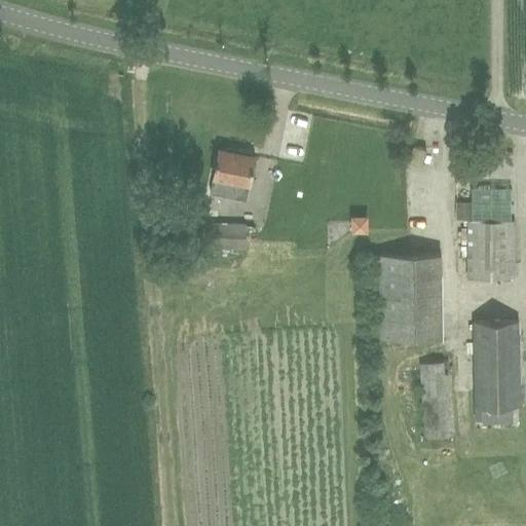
[(422,165),(426,149),(413,146),(409,162),(422,165)]
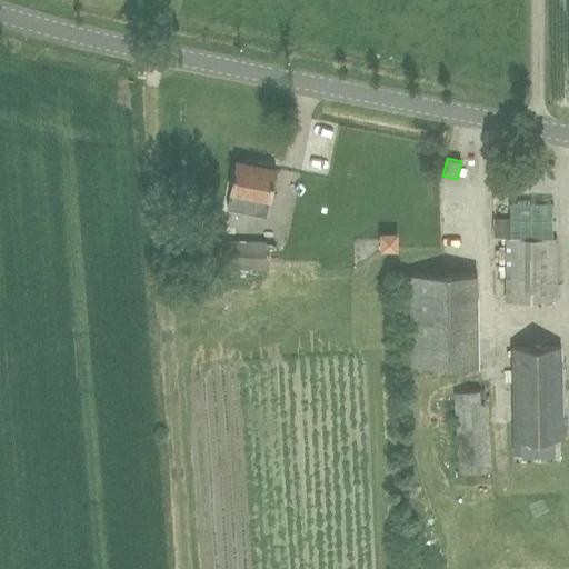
[(258,165),(237,160),(230,191),(231,191),(228,208),(266,216),(269,199),(270,199),(276,168),(271,167),(271,163),(259,161),(258,165)]
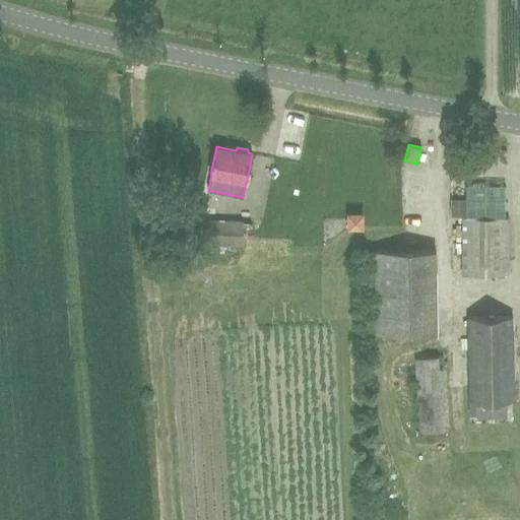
[(452,216),(466,217),(466,200),(452,200),(452,216)]
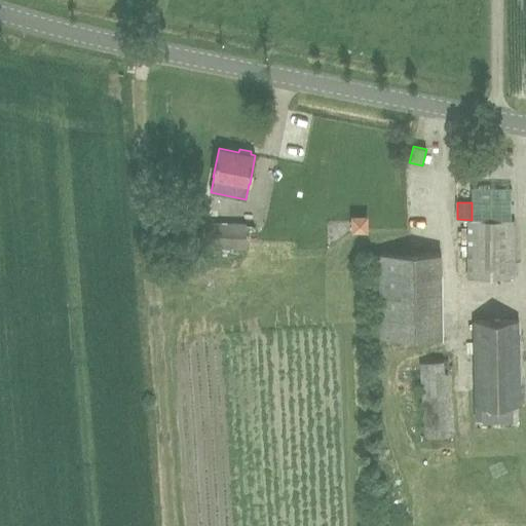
[(246,249),(247,239),(256,238),(257,225),(246,224),(247,222),(217,222),(218,211),(207,210),(204,247),(246,249)]
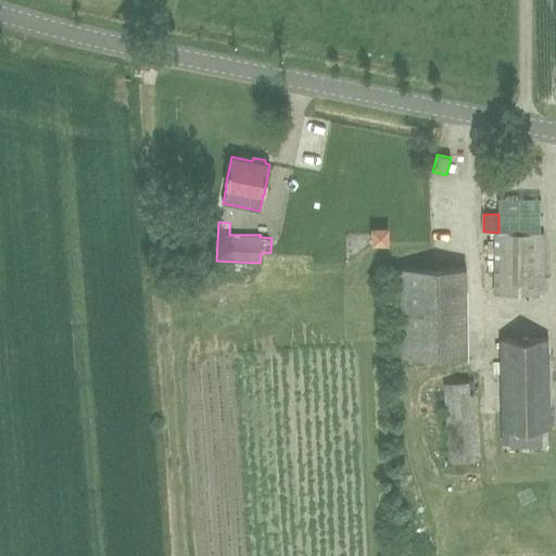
[(389,227),(371,227),(371,244),(389,244),(389,227)]
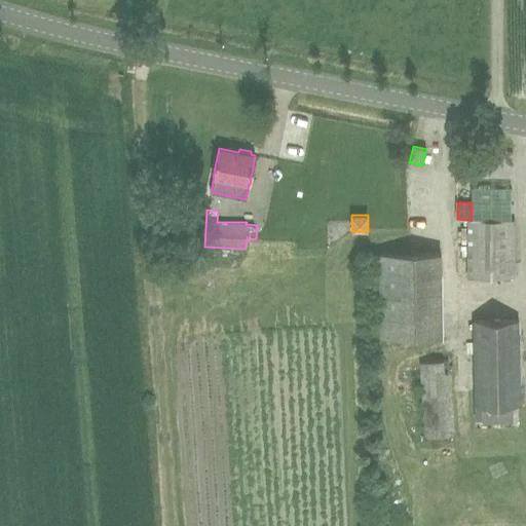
[(515,221),(472,220),(459,220),(459,236),(471,236),(471,276),(513,277),(515,221)]
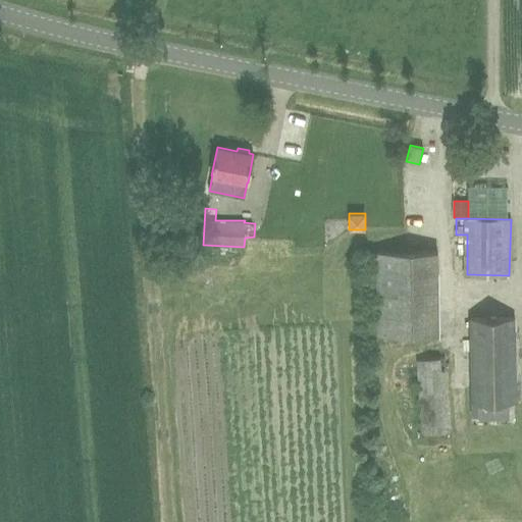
[(380,332),(440,330),(436,238),(376,240),(380,332)]
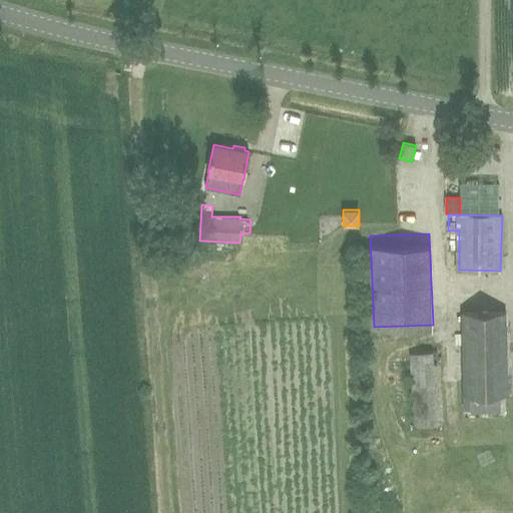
[(463,395),(507,395),(506,312),(462,313),(463,395)]
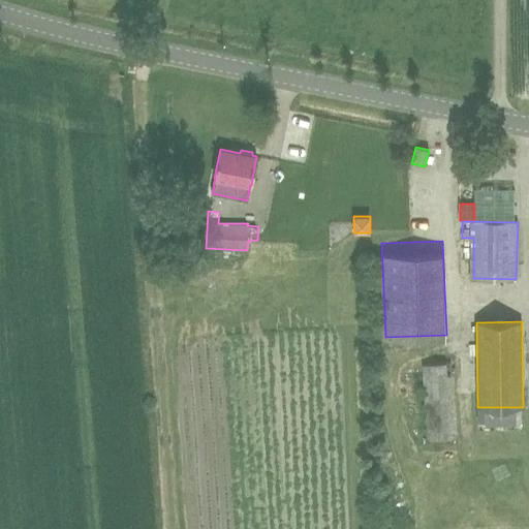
[(428,438),(456,437),(452,363),(422,365),(428,438)]
